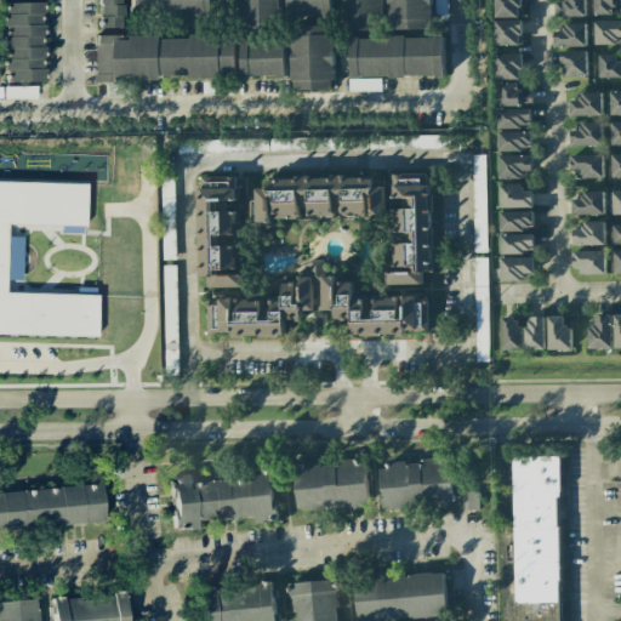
[(98,0),(98,28),(120,28),(120,0),(98,0)]
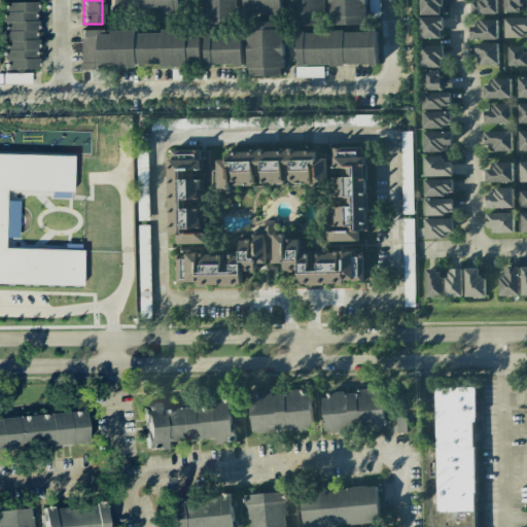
[(109,0),(110,11),(182,11),(181,1),(201,1),(201,0),(109,0)]
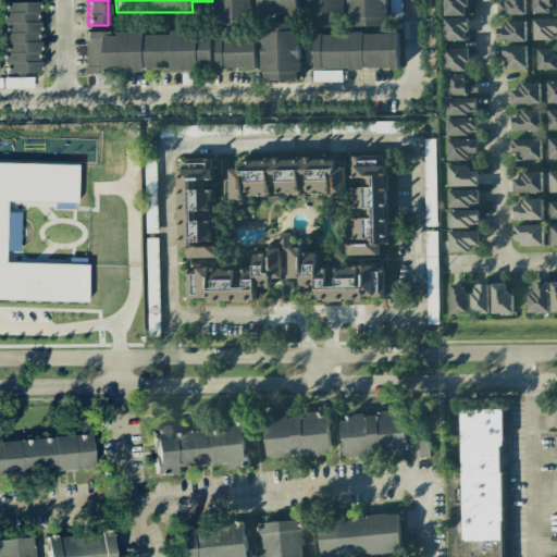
[(250,0),(219,0),(219,21),(250,22),(250,0)]
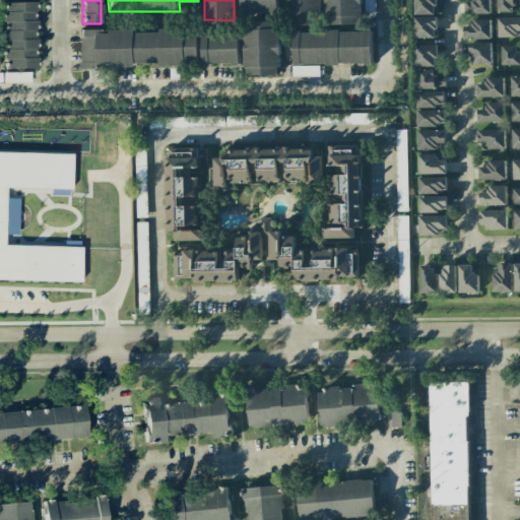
[(319,0),(286,0),(287,25),(320,25),(319,0)]
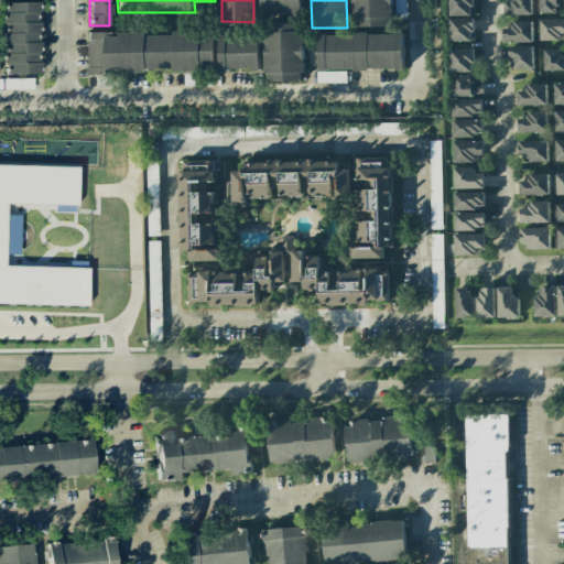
[(391,26),(391,0),(353,0),(354,26),(391,26)]
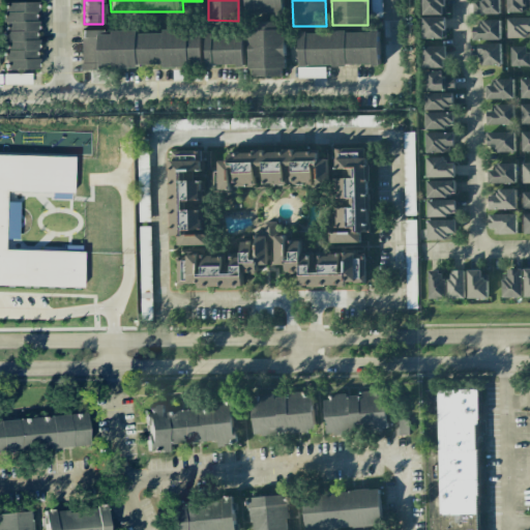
[(381,15),(382,0),(380,0),(379,0),(371,0),(371,15),(381,15)]
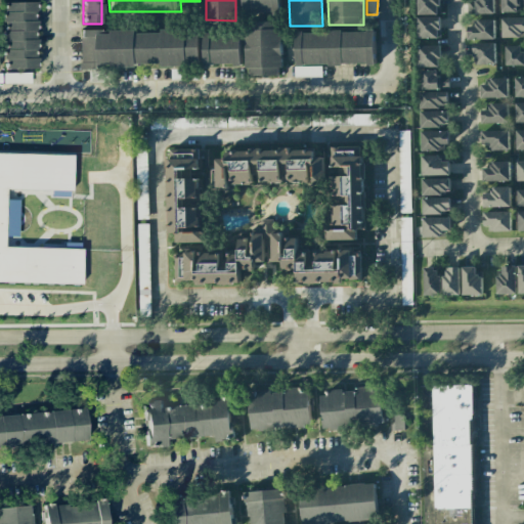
[(417,0),(418,14),(440,14),(440,0),(417,0)]
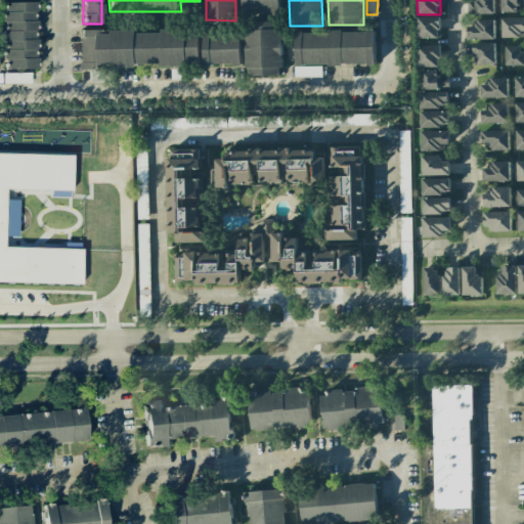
[(468,1),(468,14),(494,13),(494,0),(479,0),(480,1),(468,1)]
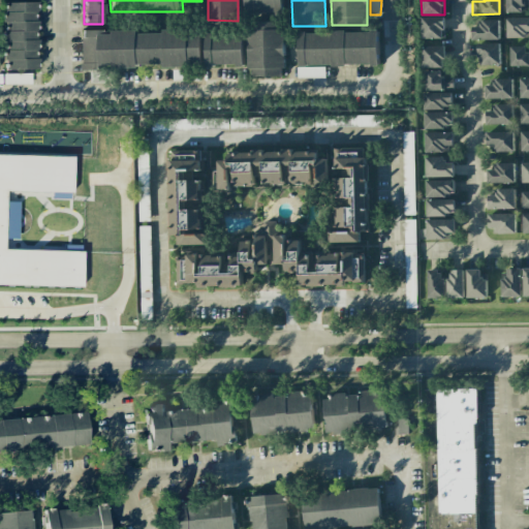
[(528,0),(506,0),(507,12),(525,12),(525,6),(528,5),(528,0)]
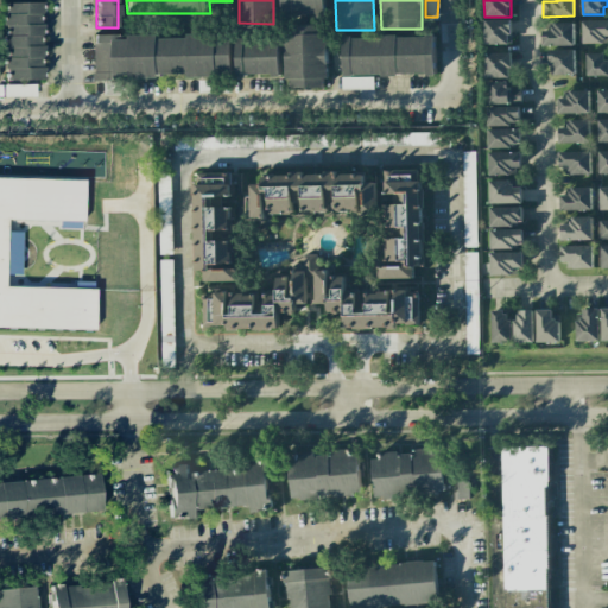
[(43,80),(42,2),(2,2),(4,81),(43,80)]
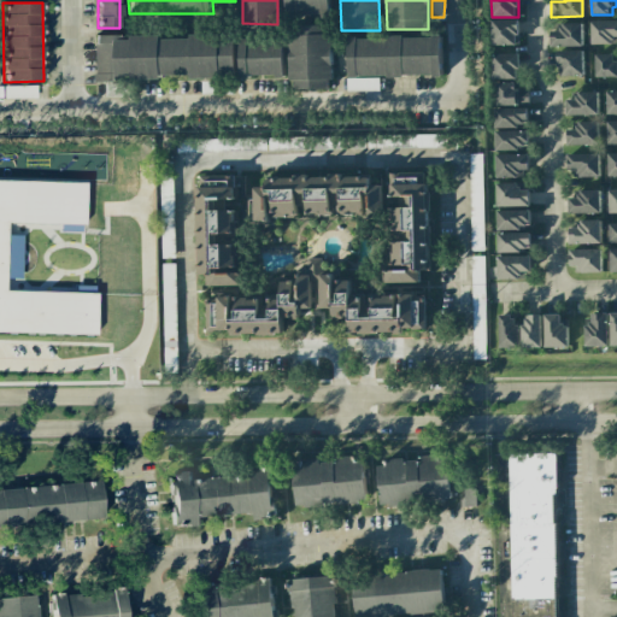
[(519,45),(518,19),(492,21),(493,45),(519,45)]
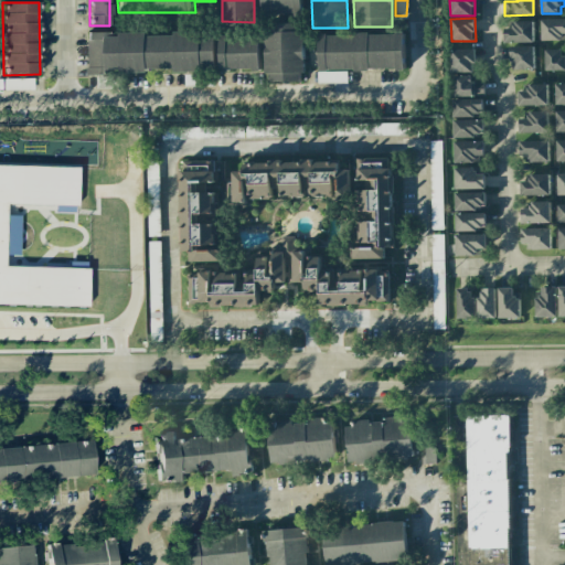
[(542,41),(564,40),(564,18),(542,20),(542,41)]
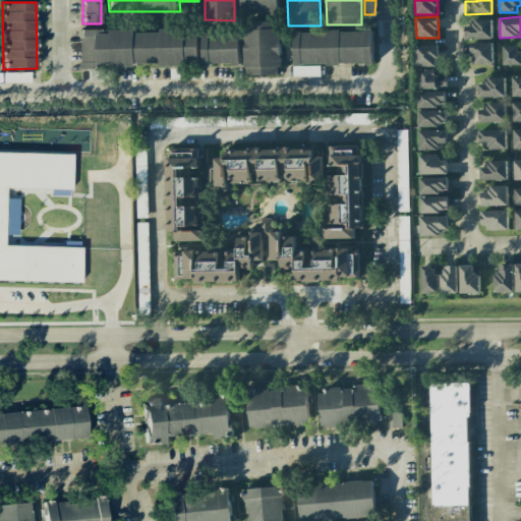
[(493,39),(491,19),(473,19),(473,25),(465,25),(465,40),(493,39)]
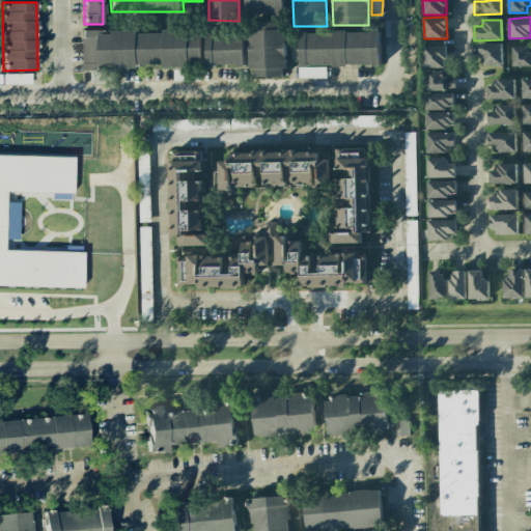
[(253,77),(285,77),(286,22),(250,22),(249,68),(253,70),(253,77)]
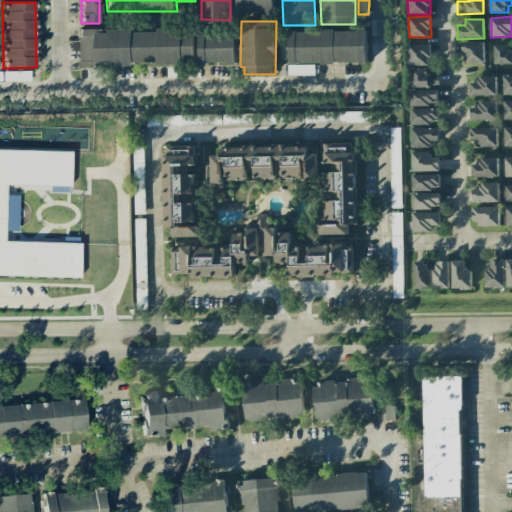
[(80,68),(98,68),(98,65),(195,64),(195,31),(96,31),(96,29),(80,29),(80,68)]
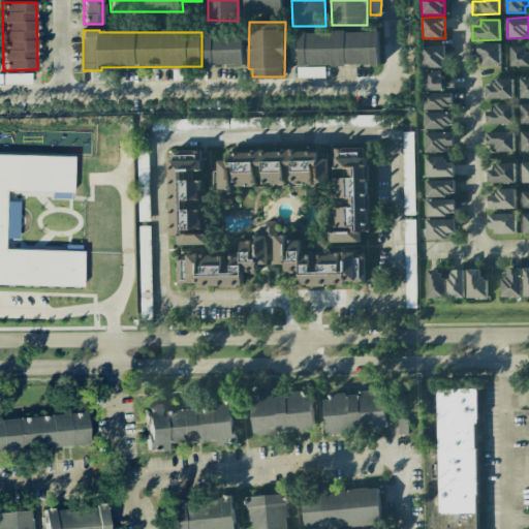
[(379,65),(378,31),(299,32),(300,50),(290,50),(291,63),(298,63),(298,78),(324,76),(323,66),(379,65)]
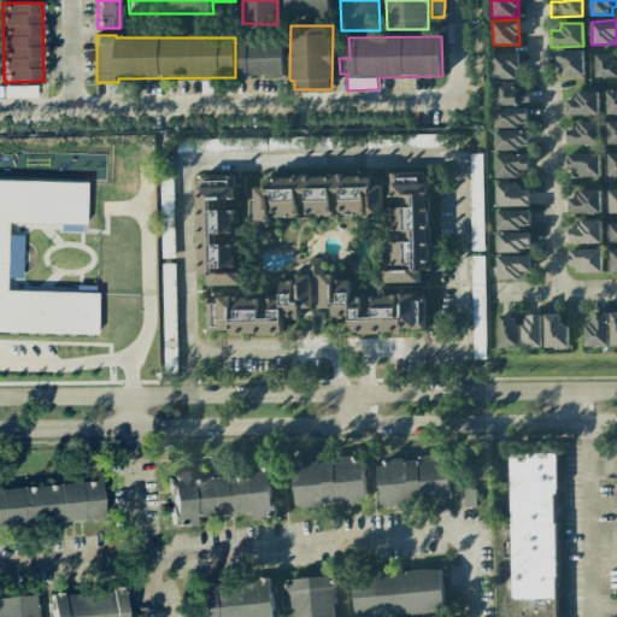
[(285,77),(285,41),(241,40),(240,76),(285,77)]
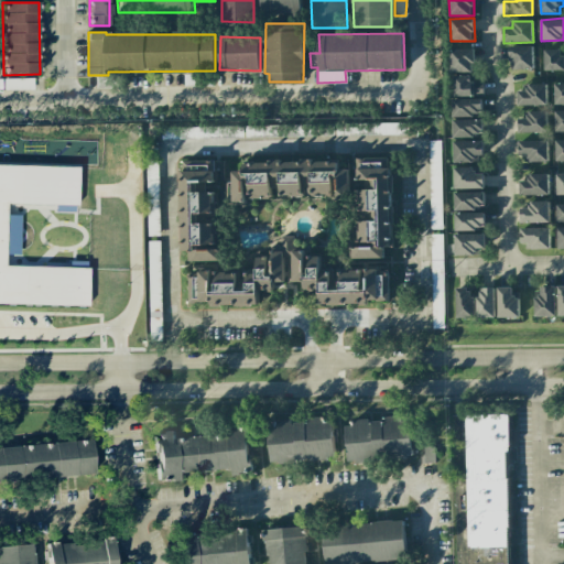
[(511,69),(534,69),(533,46),(510,46),(511,69)]
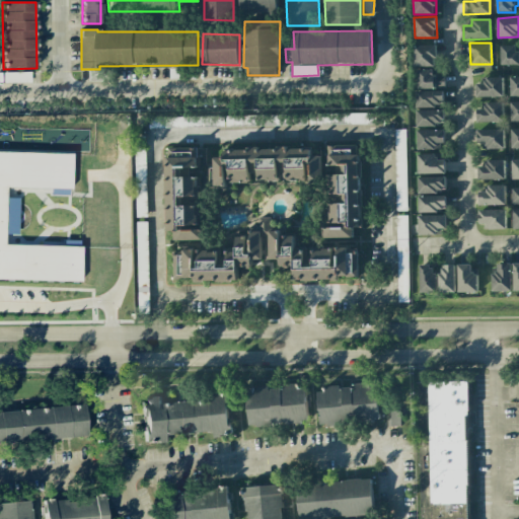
[(436,45),(415,46),(415,67),(437,66),(436,45)]
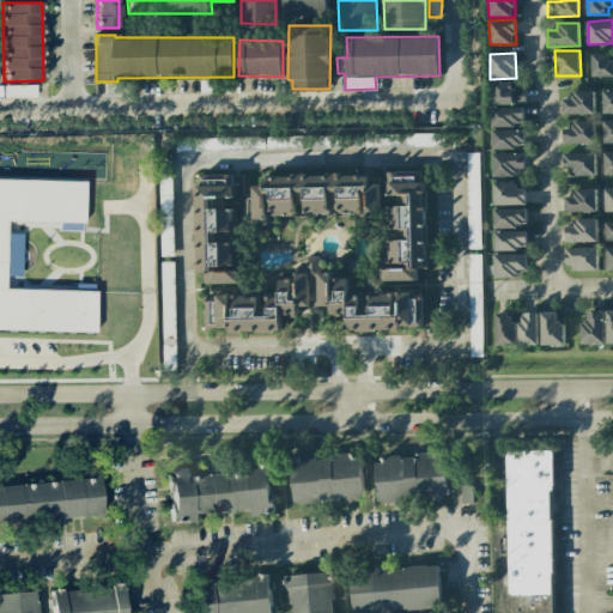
[(593,78),(612,77),(612,60),(610,61),(610,53),(593,54),(593,78)]
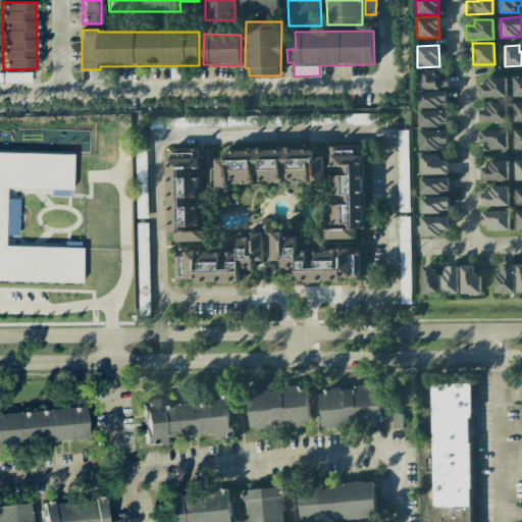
[(420,70),(420,89),(448,88),(448,75),(436,75),(435,69),(420,70)]
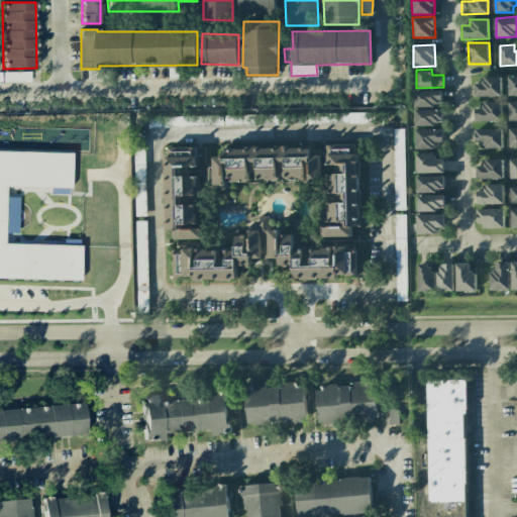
[(4,73),(4,82),(30,82),(30,72),(4,73)]
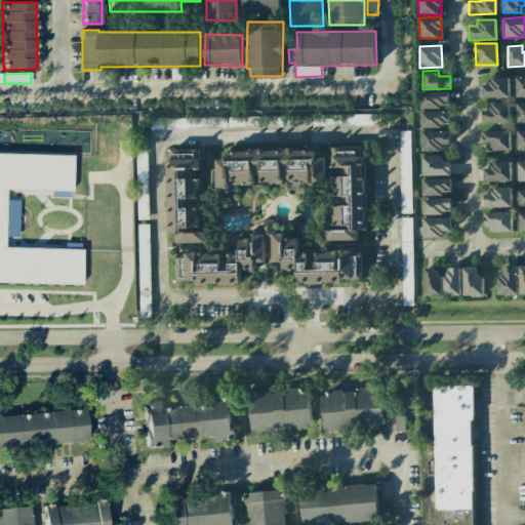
[(510,78),(490,78),(490,84),(482,84),(482,98),(510,97),(510,78)]
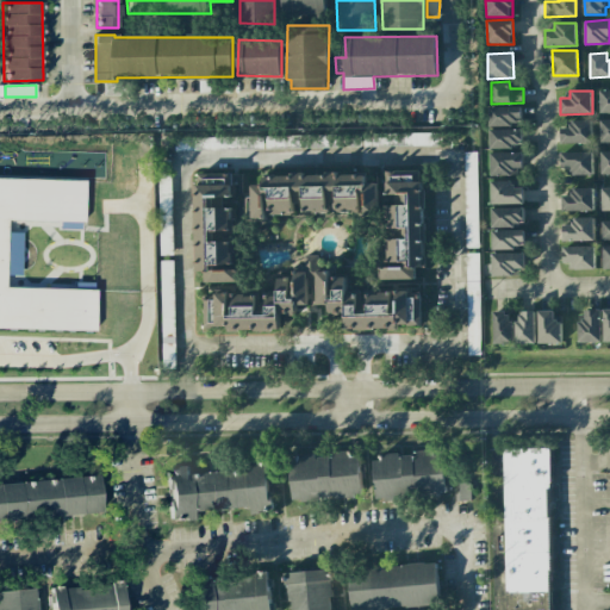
[(489,107),(490,125),(522,125),(521,107),(489,107)]
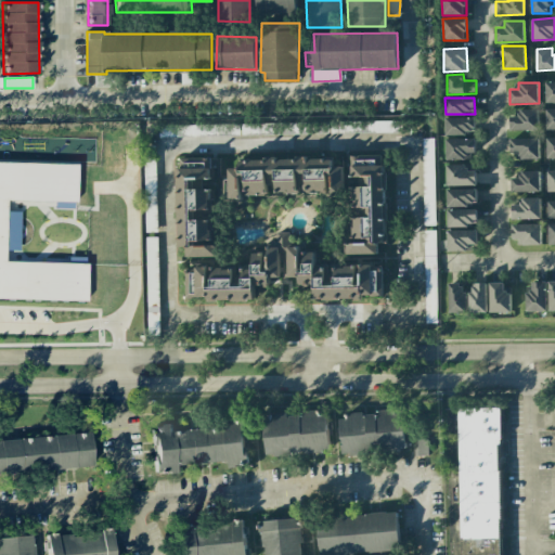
[(511,116),(511,131),(540,130),(539,110),(519,110),(519,116),(511,116)]
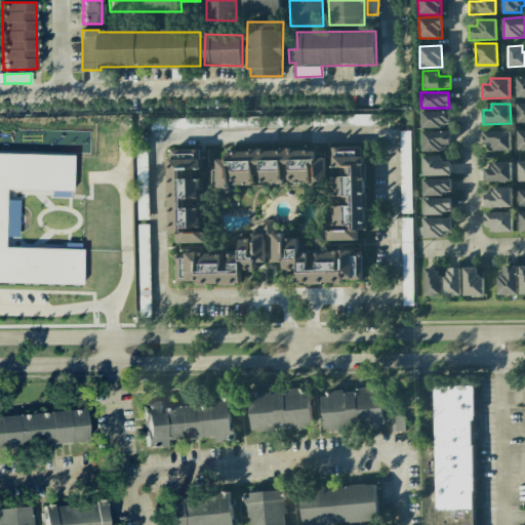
[(421,126),(449,127),(450,112),(421,111),(421,126)]
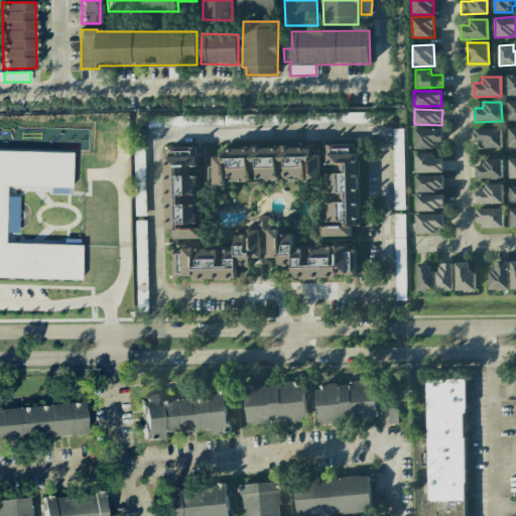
[(370,122),(370,112),(307,114),(307,124),(370,122)]
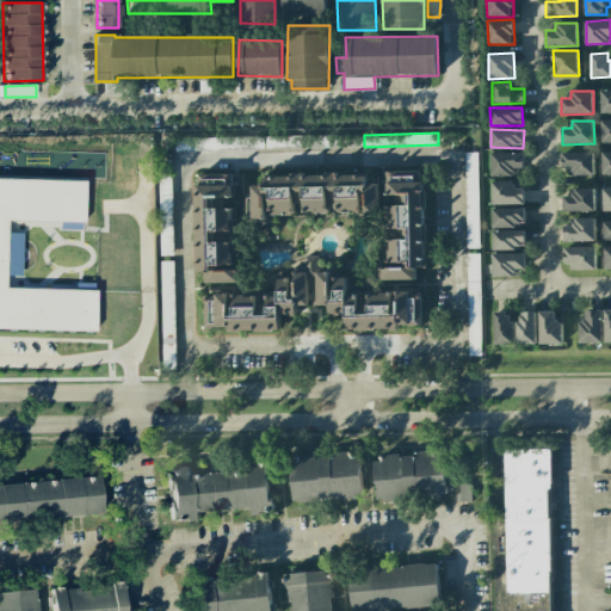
[(491,153),(492,177),(523,176),(522,152),(491,153)]
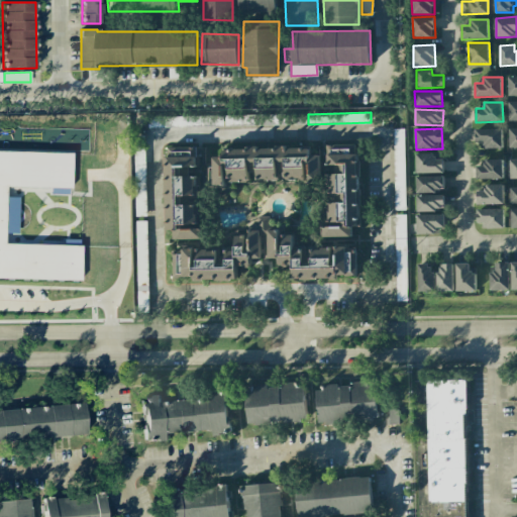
[(477,129),(478,148),(503,148),(502,128),(477,129)]
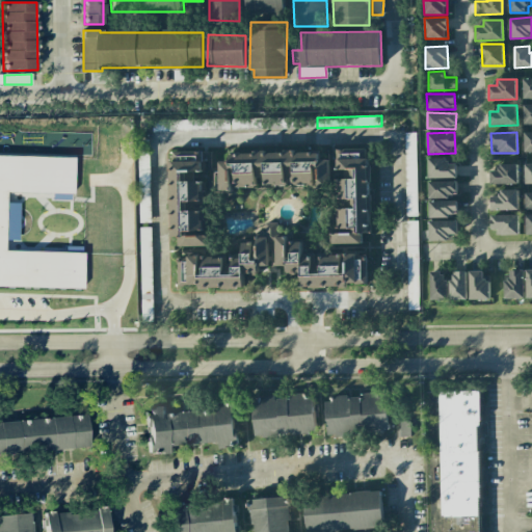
[(405,215),(417,215),(415,133),(404,133),(405,215)]
